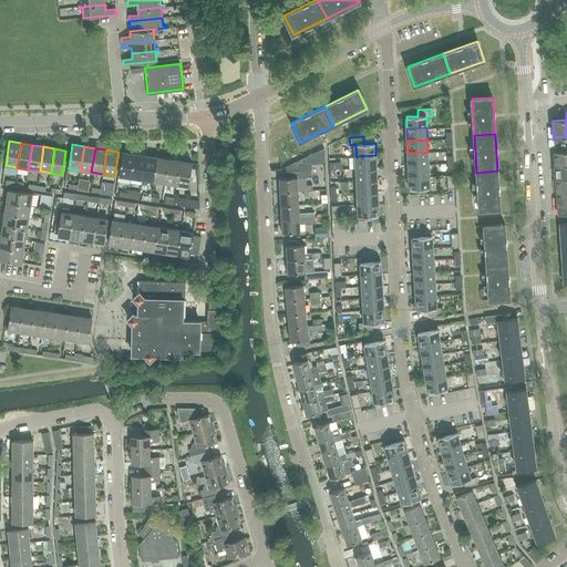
[(566,150),(554,151),(555,164),(566,163),(566,150)]
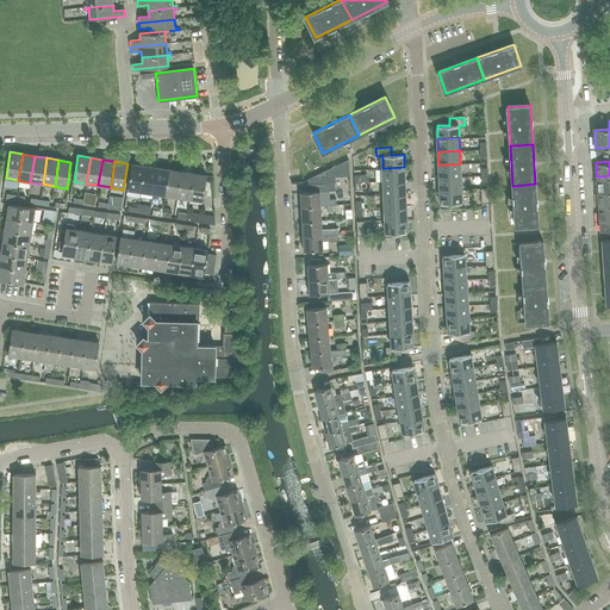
[(460,163),(439,165),(440,178),(461,176),(460,163)]
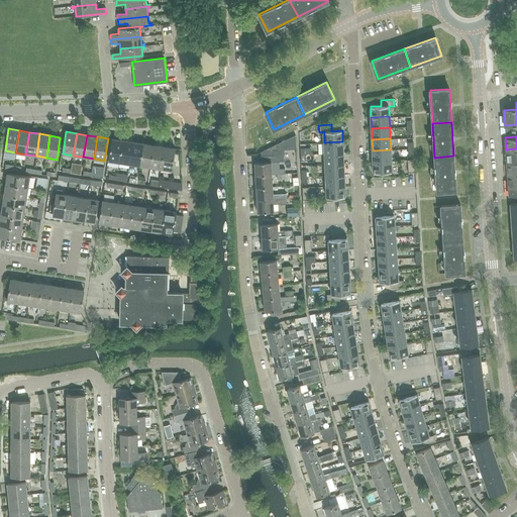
[(400,138),(394,138),(394,159),(405,159),(405,146),(400,146),(400,138)]
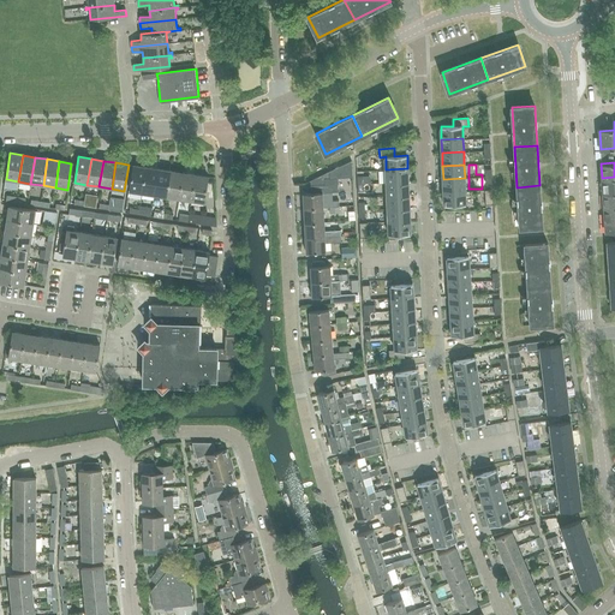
[(142,193),(145,167),(133,166),(129,191),(142,193)]
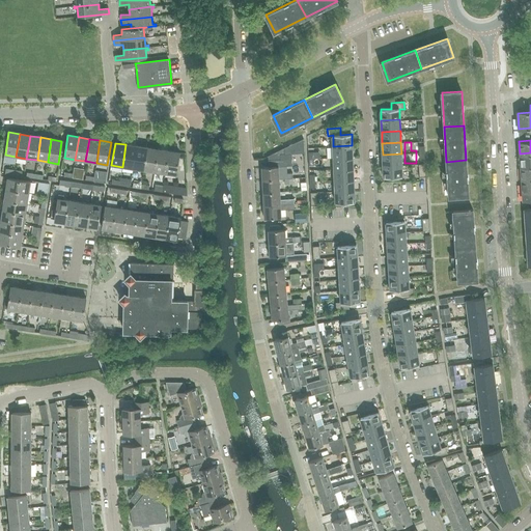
[(136,146),(126,144),(122,167),(133,169),(136,146)]
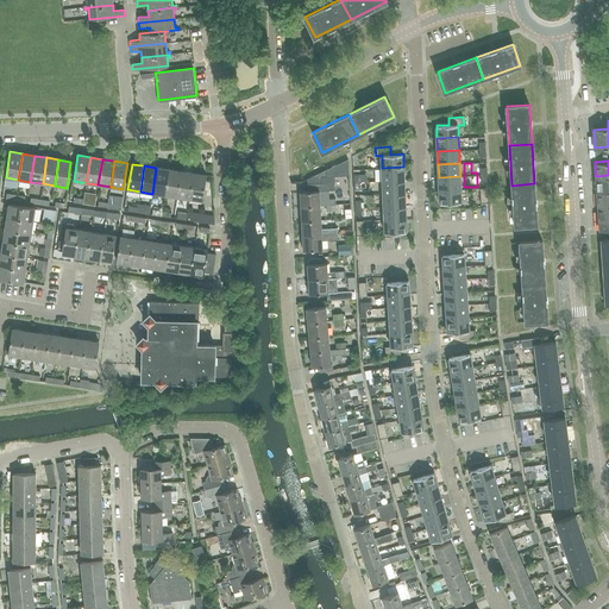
[(403,167),(382,168),(383,181),(405,180),(403,167)]
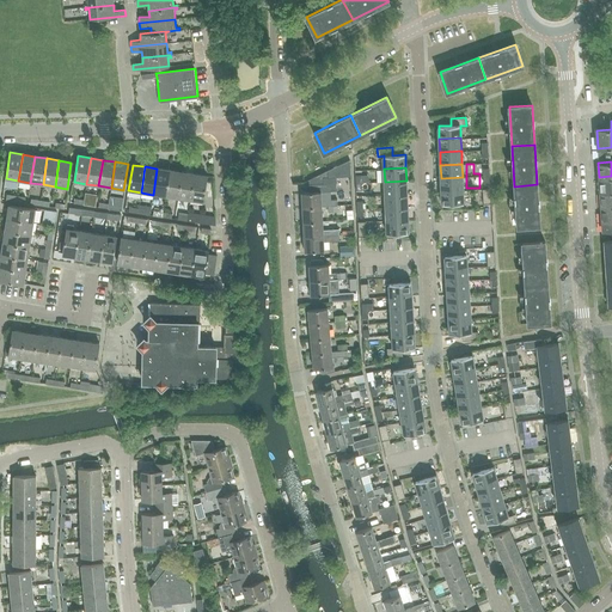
[(165,196),(170,171),(157,169),(153,195),(165,196)]
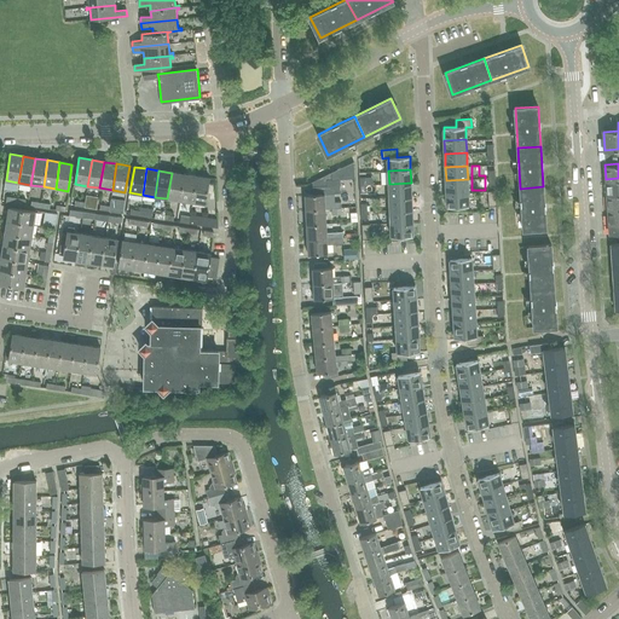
[(184,174),(172,173),(167,198),(180,201),(184,174)]
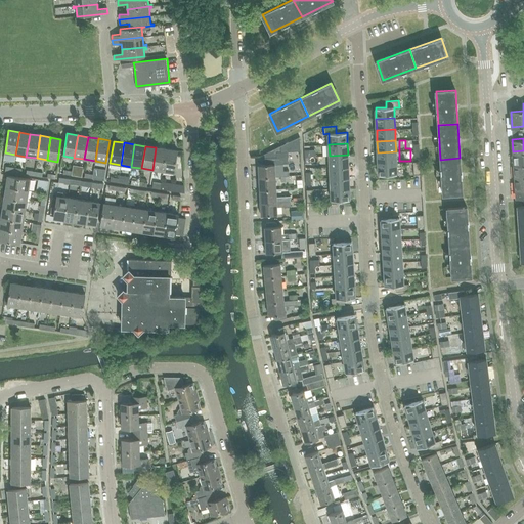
[(280,146),(265,154),(265,158),(277,157),(276,151),(281,151),(280,146)]
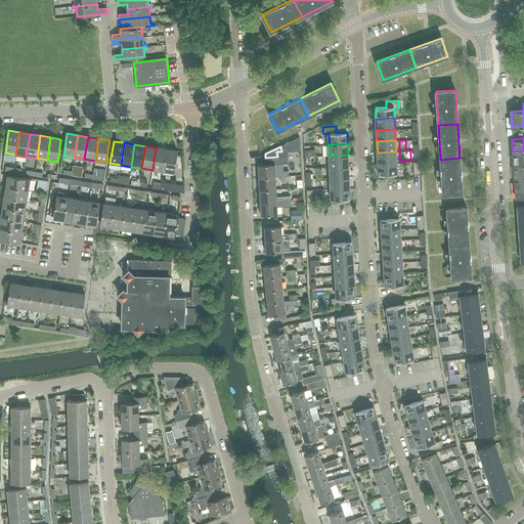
[(153,170),(163,172),(166,149),(156,147),(153,170)]
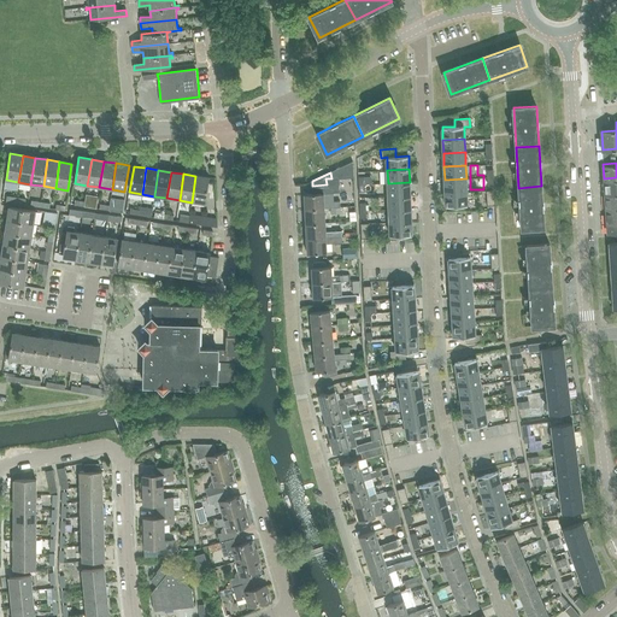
[(209,177),(195,176),(192,203),(204,204),(209,177)]
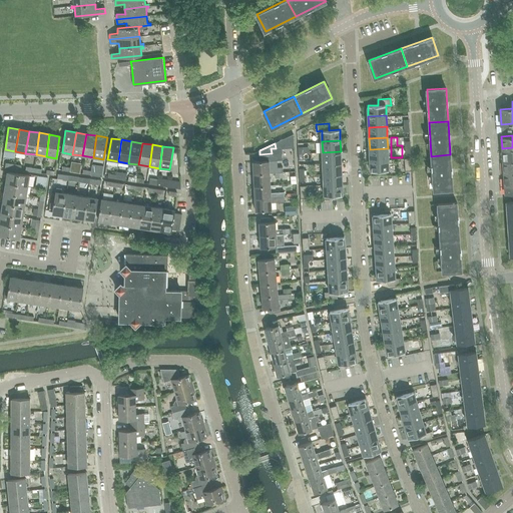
[(512,147),(502,148),(502,150),(503,160),(512,159),(512,147)]
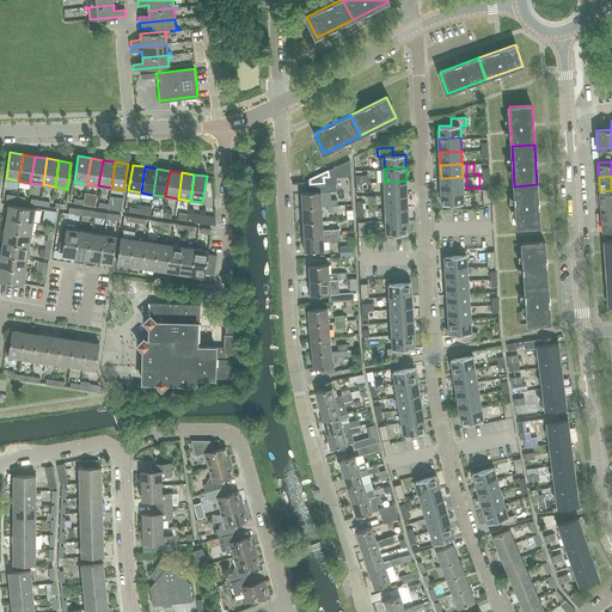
[(303,207),(322,207),(329,207),(338,207),(338,200),(325,201),(324,191),(337,191),(336,177),(329,177),(323,177),(324,183),(310,184),(311,191),(301,193),(303,207)]
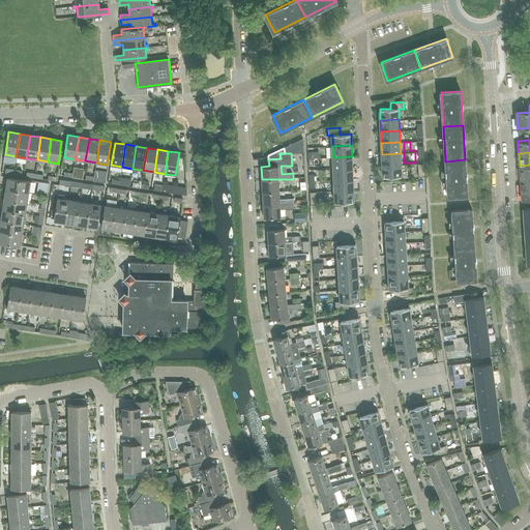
[(401,153),(382,154),(382,166),(401,165),(401,153)]
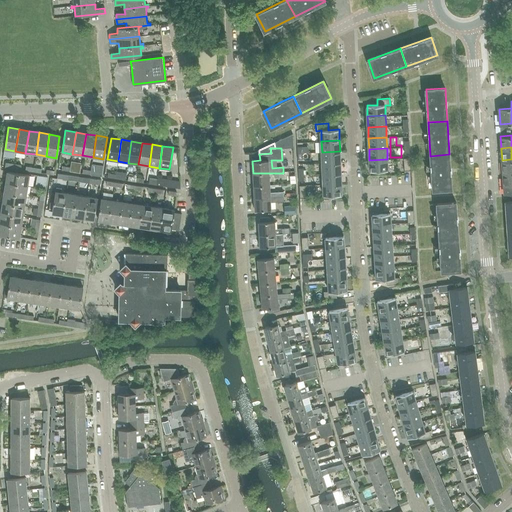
[(340,151),(322,152),(322,163),(340,162),(340,151)]
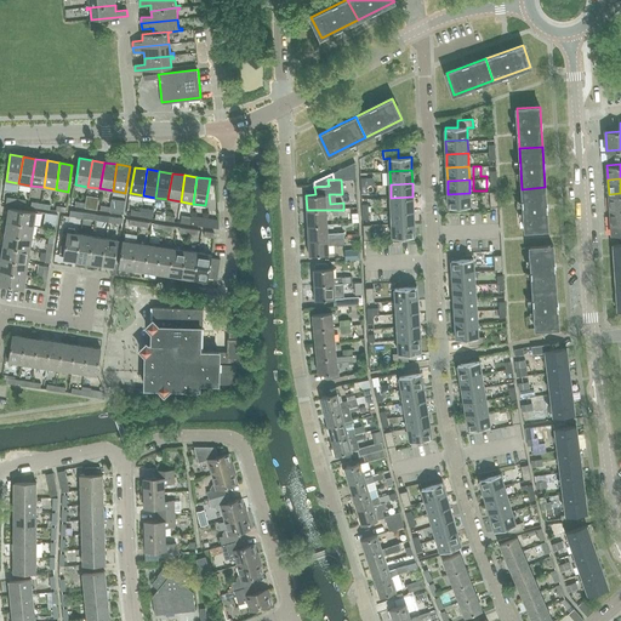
[(522,189),(522,193),(524,229),(547,228),(545,187),(522,189)]
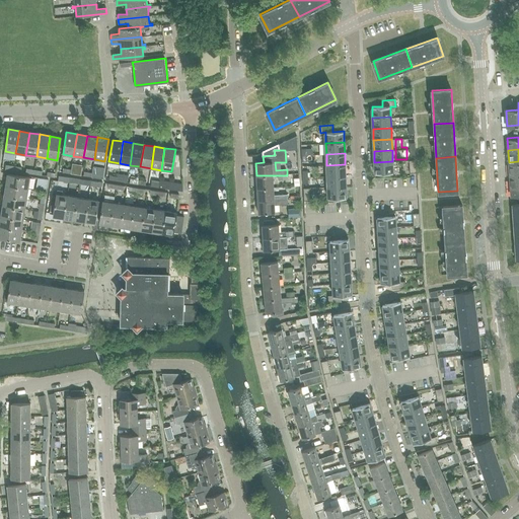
[(375,173),(393,172),(392,161),(374,162),(375,174),(375,173)]
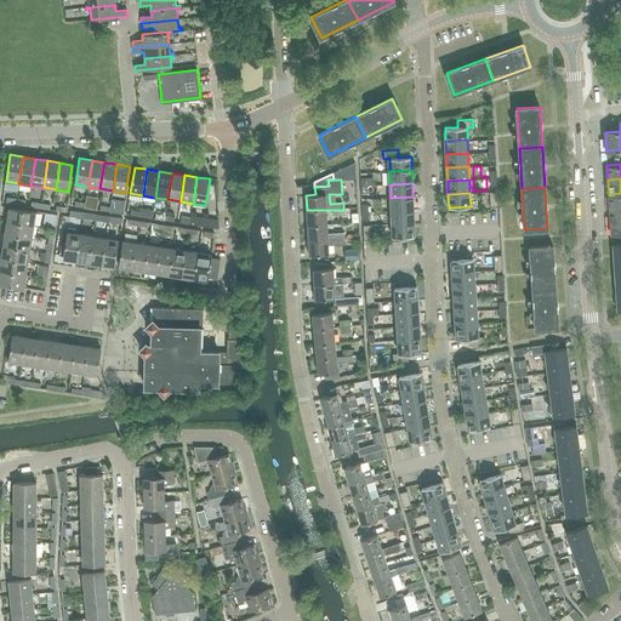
[(620,193),(609,194),(610,210),(620,208),(620,193)]
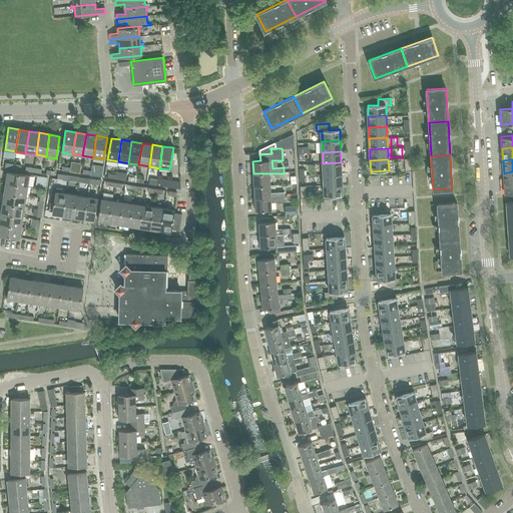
[(341,162),(323,163),(324,174),(342,173),(341,162)]
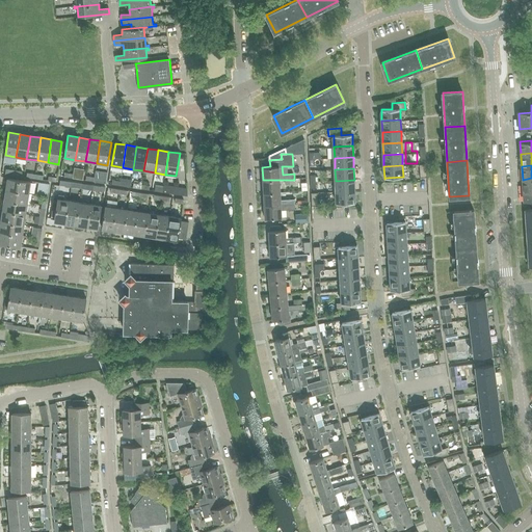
[(531,178),(523,180),(524,201),(531,200),(531,178)]
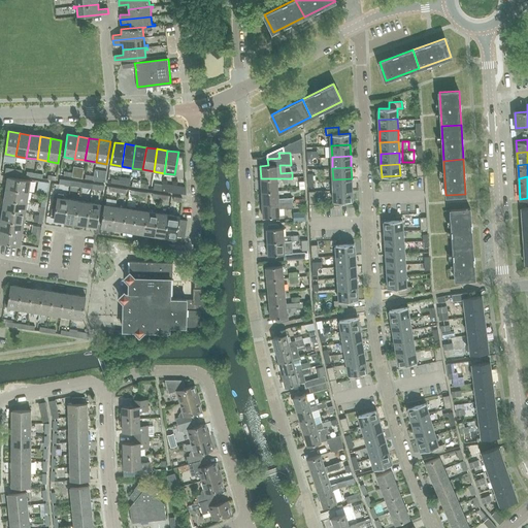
[(7,177),(5,188),(28,192),(30,180),(7,177)]
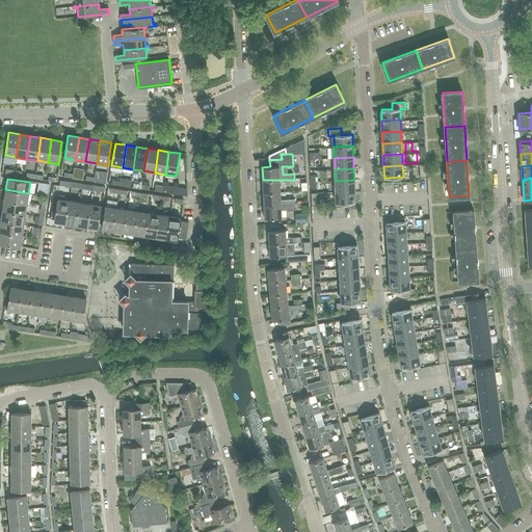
[(263,180),(264,193),(281,192),(280,180),(263,180)]
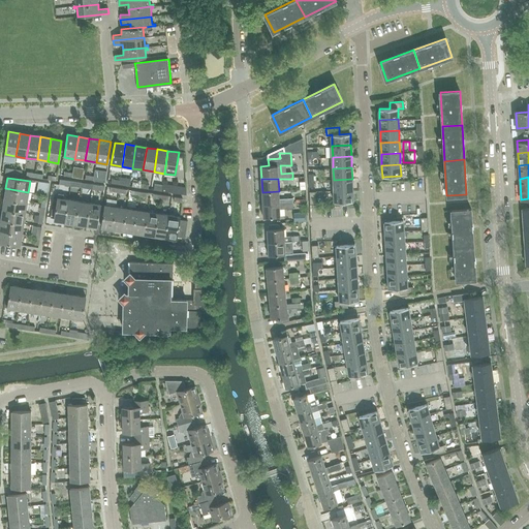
[(352,179),(334,180),(334,191),(352,190),(352,179)]
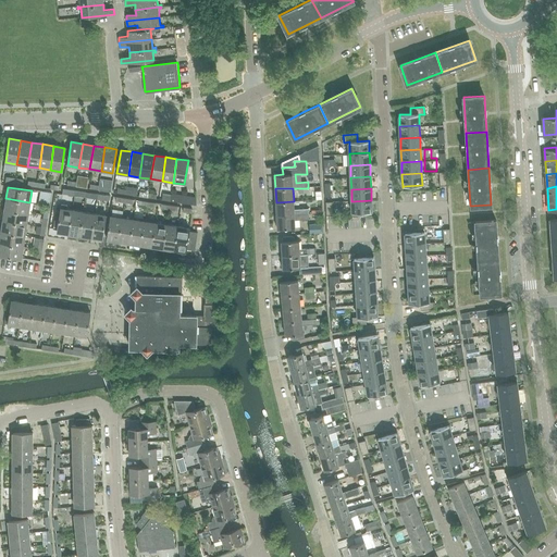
[(407,199),(441,197),(440,189),(406,193),(407,199)]
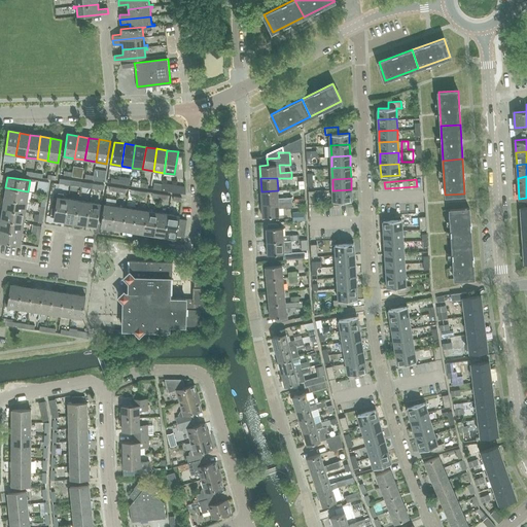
[(5,187),(4,199),(26,202),(28,191),(5,187)]
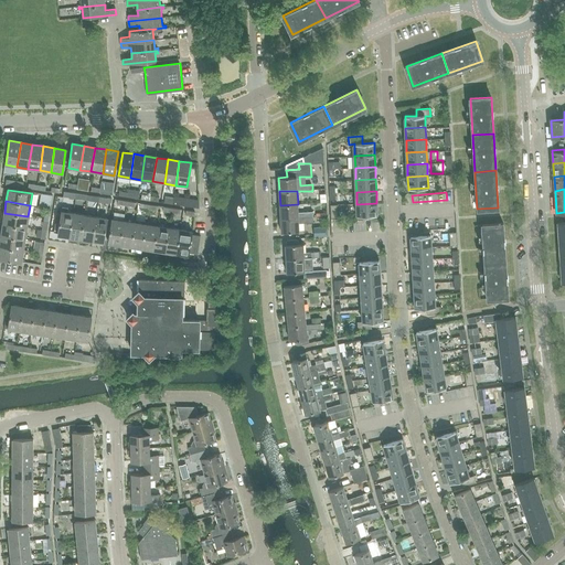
[(376,215),(377,215),(376,203),(356,204),(356,215),(376,215)]
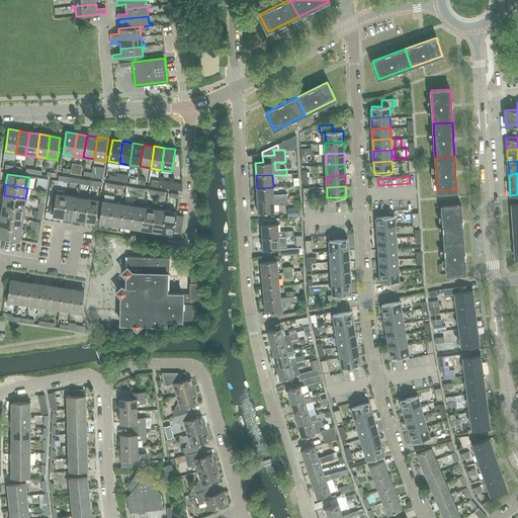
[(257,188),(257,200),(274,199),(273,187),(257,188)]
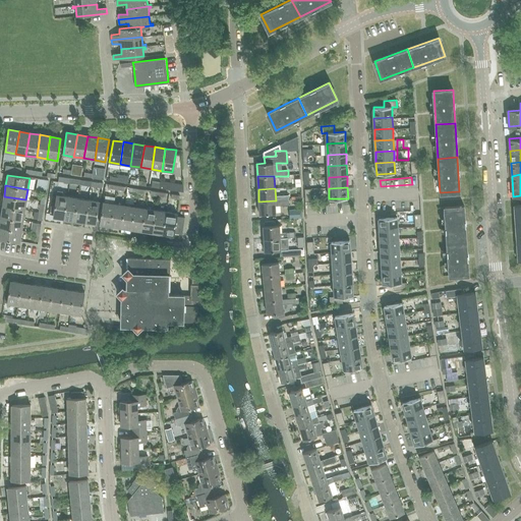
[(62,196),(63,191),(57,190),(53,217),(63,219),(67,196),(62,196)]
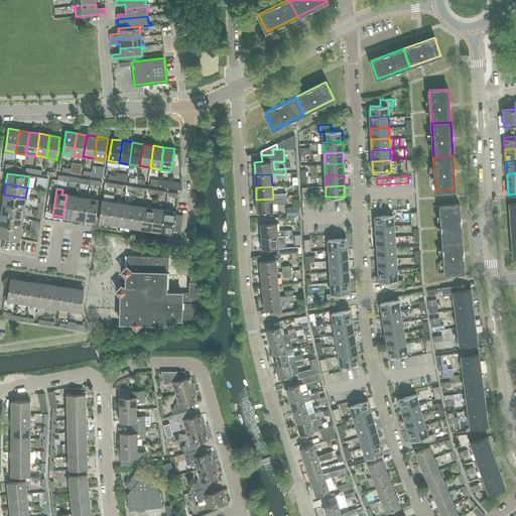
[(24,208),(25,198),(4,195),(2,205),(24,208)]
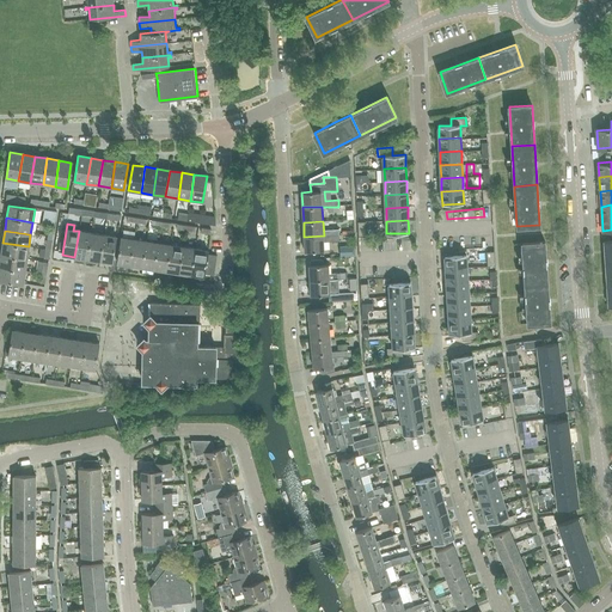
[(74,257),(87,259),(91,233),(79,231),(74,257)]
